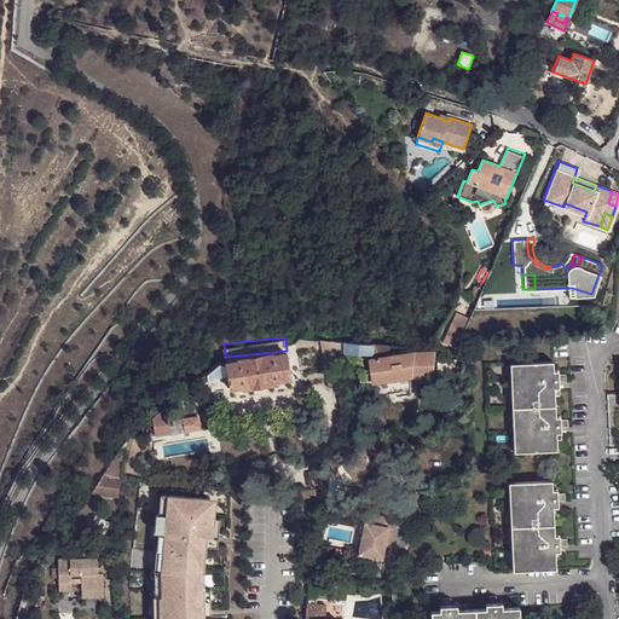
[(334,341),(323,340),(325,366),(337,365),(336,357),(334,341)]
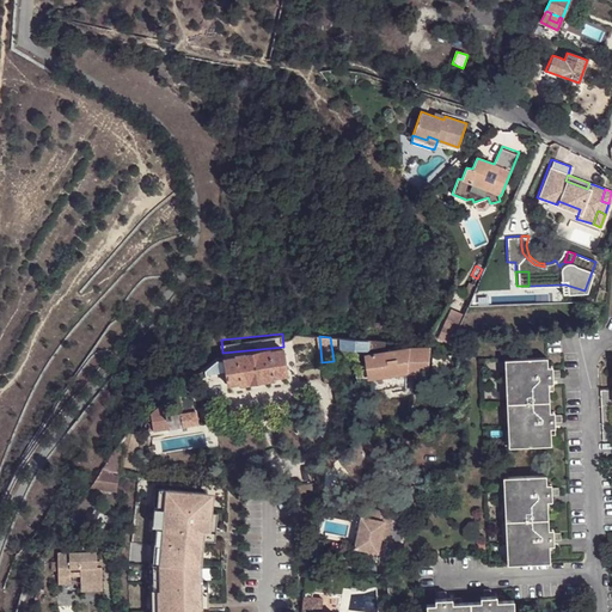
[(385,342),(330,337),(332,353),(385,349),(385,342)]
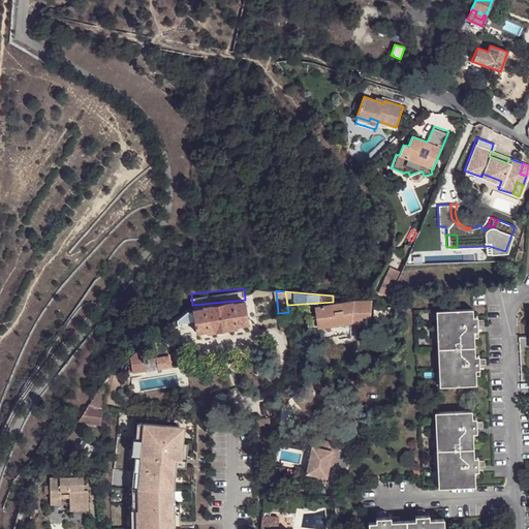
[(245,300),(192,305),(192,307),(193,316),(194,328),(206,327),(206,328),(236,324),(236,323),(247,322),(245,300)]
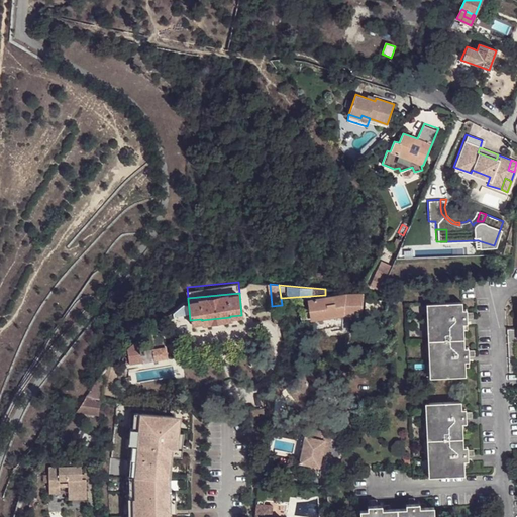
[(360,315),(363,295),(355,294),(347,294),(309,300),(310,303),(311,319),(343,315),(360,315)]
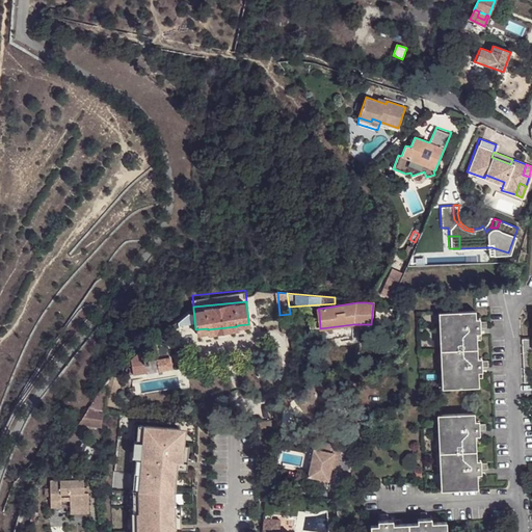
[(177,320),(194,318),(193,309),(188,307),(177,316),(177,320)]
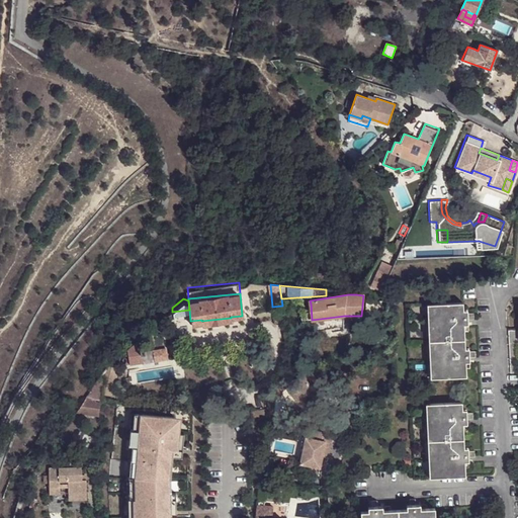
[(434,306),(436,378),(468,377),(468,363),(467,349),(466,326),(466,312),(465,304),(434,306)]
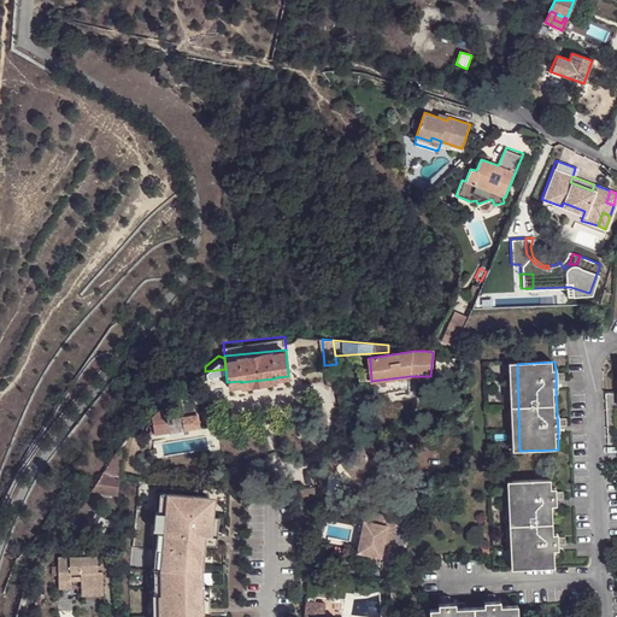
[(166,405),(152,416),(154,435),(171,433),(170,423),(169,416),(168,411),(166,405)]
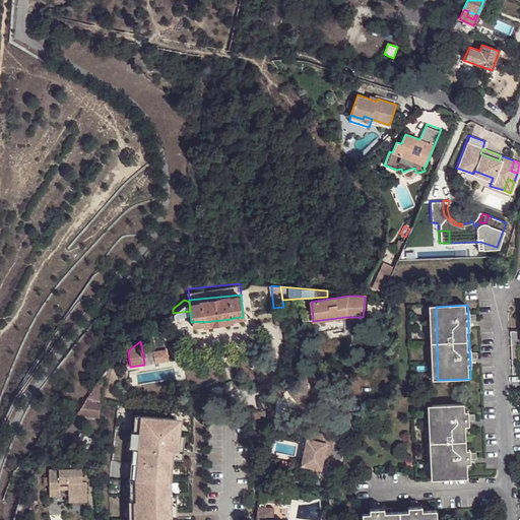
[(155,363),(169,361),(167,350),(154,352),(155,363)]
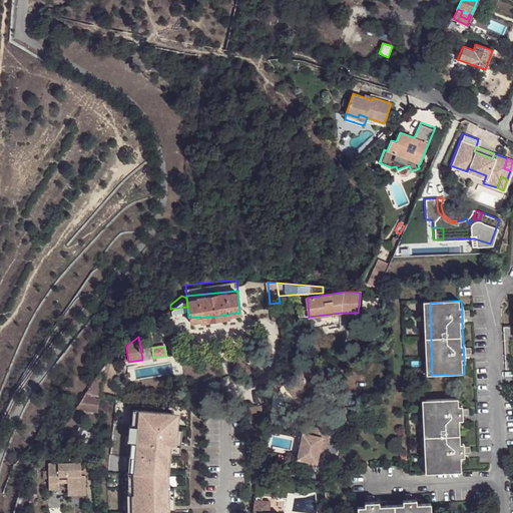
[(84,395),(74,409),(100,413),(102,396),(84,395)]
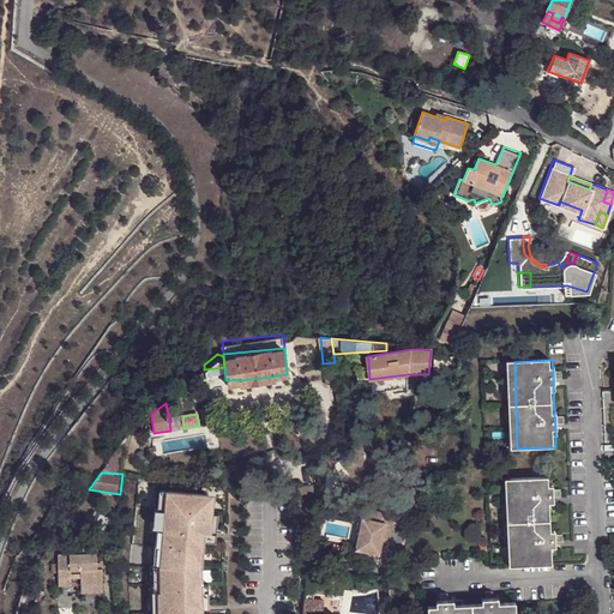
[(512,480),(516,566),(553,565),(553,548),(552,533),(551,504),(551,487),(551,479),(512,480)]
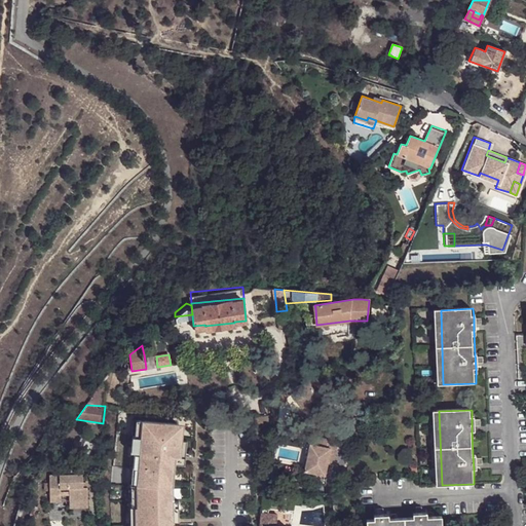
[(177,423),(134,420),(128,485),(172,486),(174,463),(175,456),(180,456),(182,440),(176,440),(177,423)]
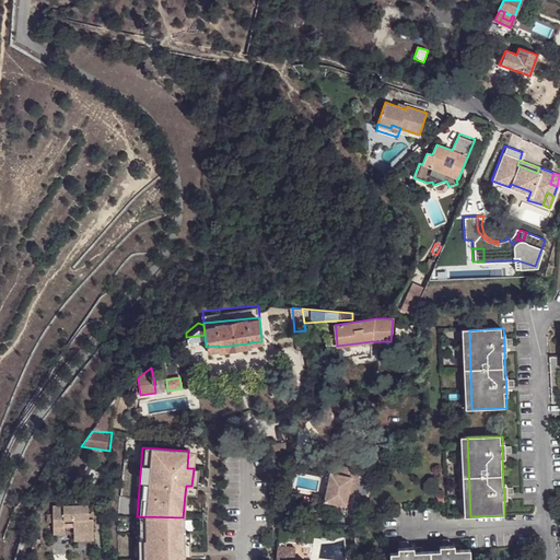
[(350,490),(354,490),(358,491),(362,470),(339,466),(338,475),(331,474),(325,502),(347,506),(349,494),(350,490)]
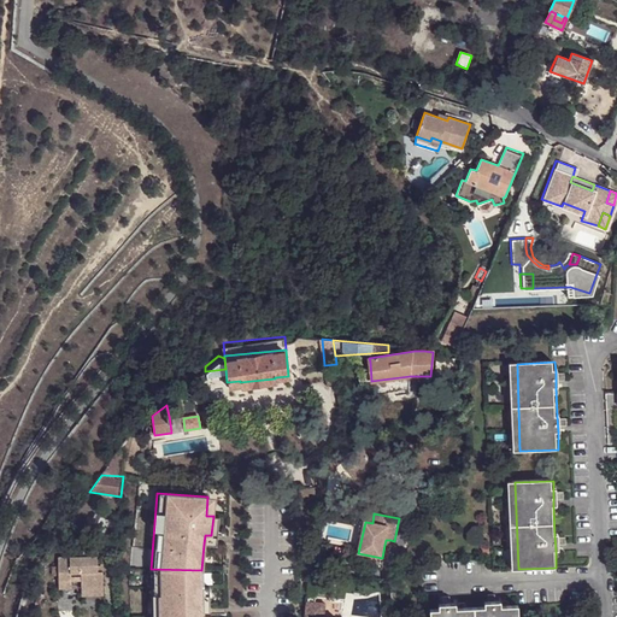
[(205,535),(204,544),(217,545),(219,517),(213,516),(211,535),(205,535)]
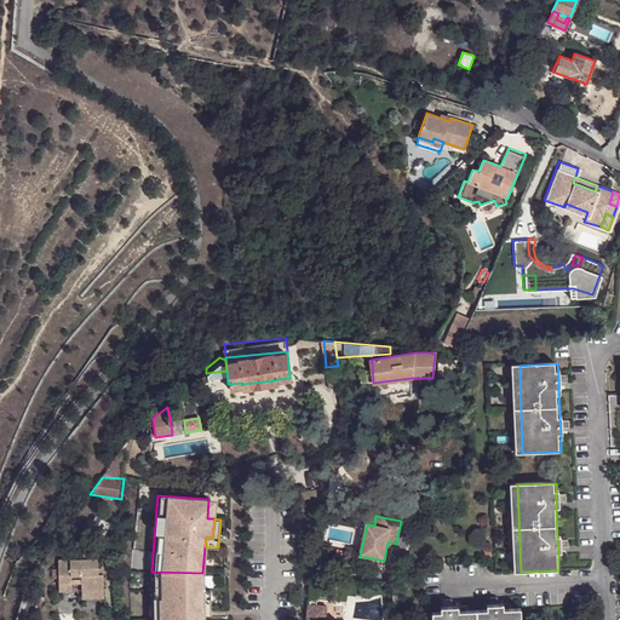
[(97,574),(96,558),(96,549),(80,549),(80,558),(56,560),(57,584),(69,584),(80,584),(80,591),(102,590),(101,574),(97,574)]
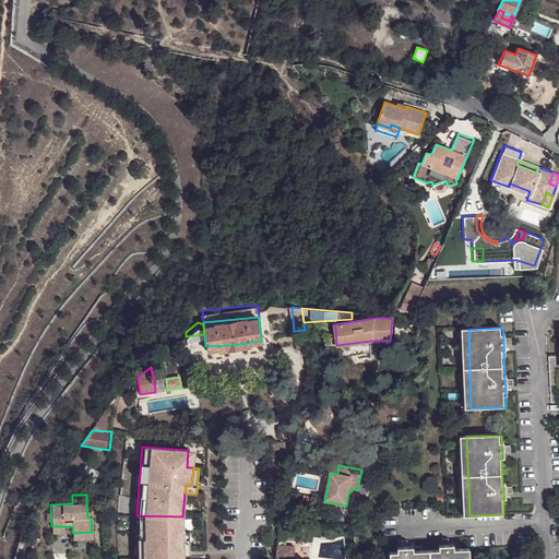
[(182,516),(137,515),(137,558),(191,558),(192,556),(191,556),(183,556),(183,548),(183,531),(182,516)]
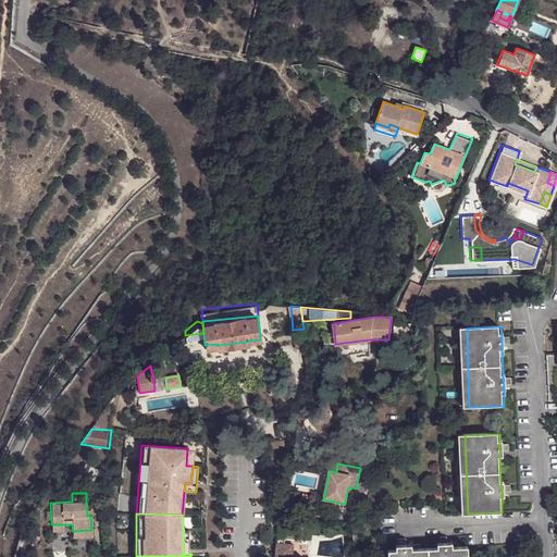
[(292,556),(293,545),(276,543),(274,556),(292,556)]
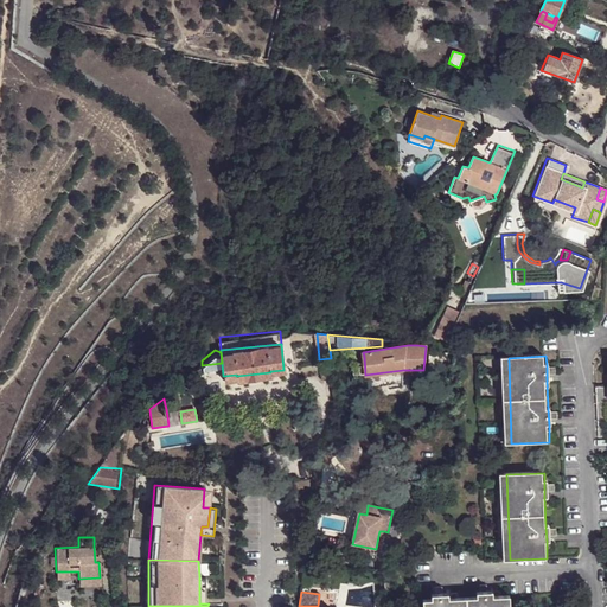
[(425,606),(511,606),(511,596),(494,598),(479,598),(451,599),(434,600),(426,600),(425,606)]
